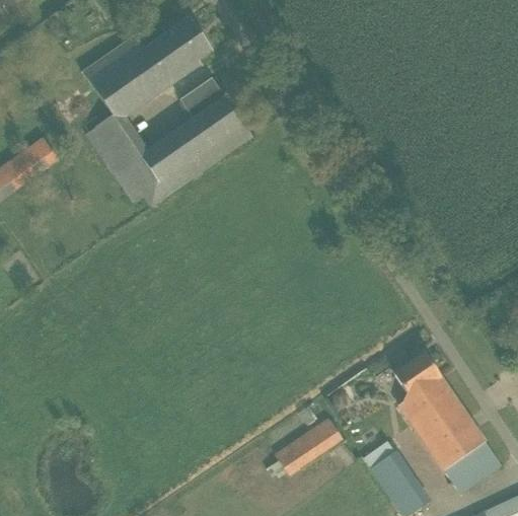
[(83,70),(113,114),(115,117),(212,50),(189,16),(145,47),(136,33),(83,70)]
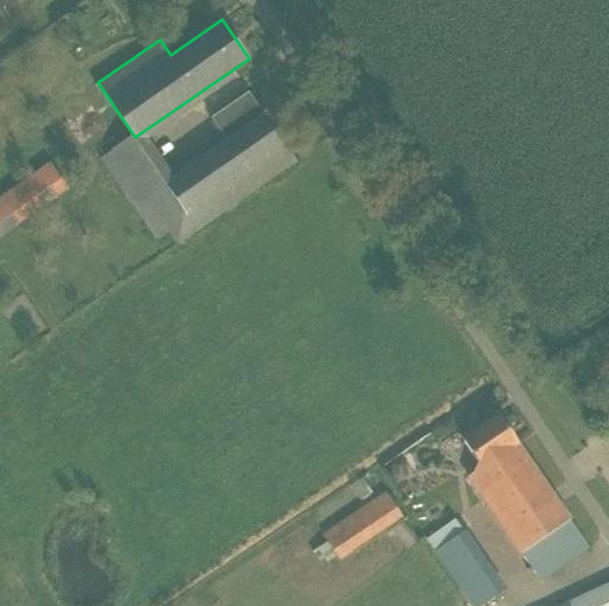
[(198,227),(198,229),(298,160),(249,89),(211,116),(227,138),(175,174),(163,181),(134,202),(157,237),(169,229),(178,242),(198,227)]
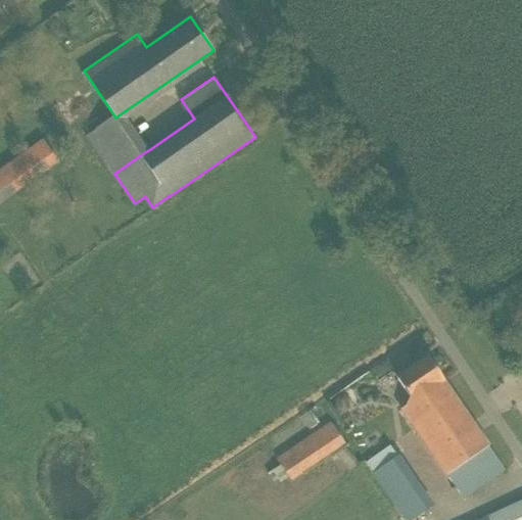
[(0,198),(58,158),(44,138),(0,169),(0,198)]
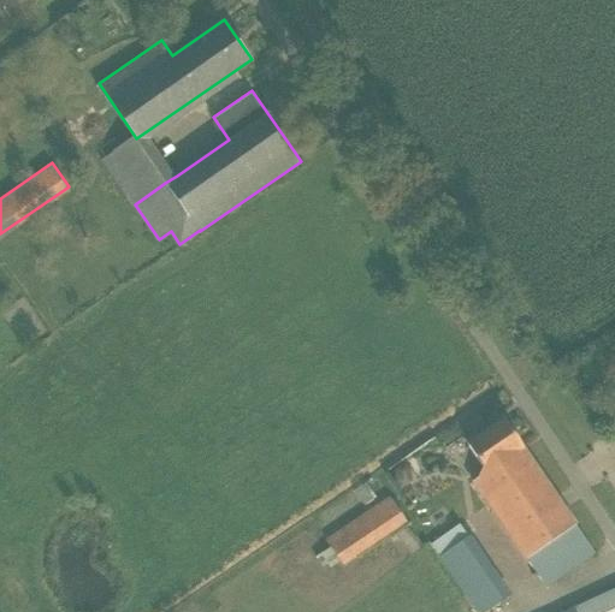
[(547,583),(596,550),(577,522),(574,517),(524,445),(525,445),(504,416),(468,441),(488,469),(473,479),(526,556),(527,556),(547,583)]
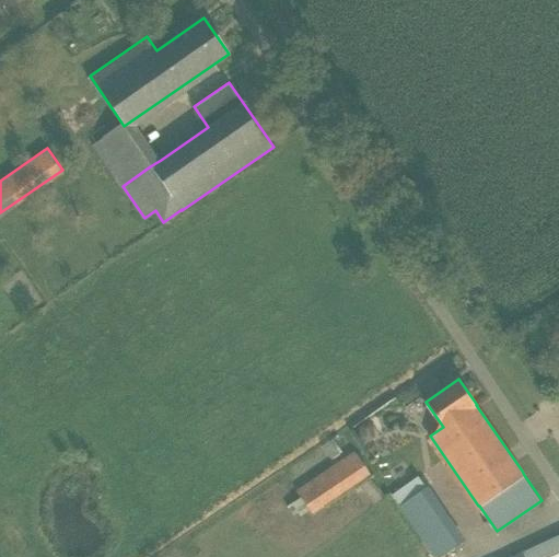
[(298,490),(311,510),(369,471),(356,451),(298,490)]
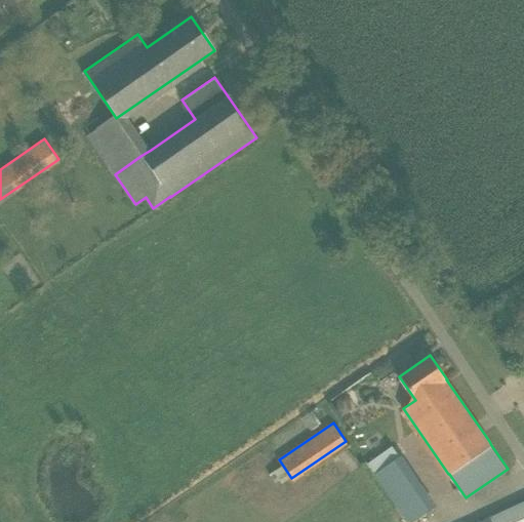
[(368,463),(375,472),(399,455),(392,446),(368,463)]
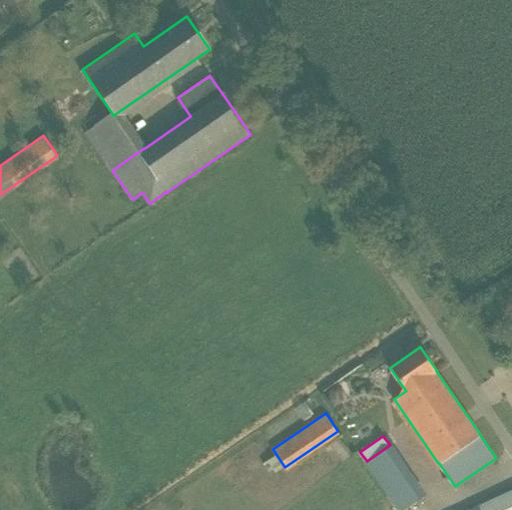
[(511,489),(467,509),(511,509),(511,489)]
